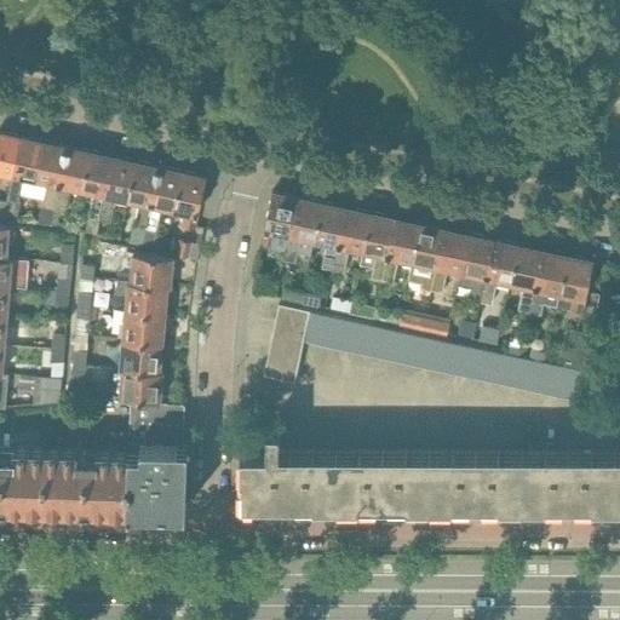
[(0,173),(1,170),(12,172),(21,135),(0,130),(0,173)]
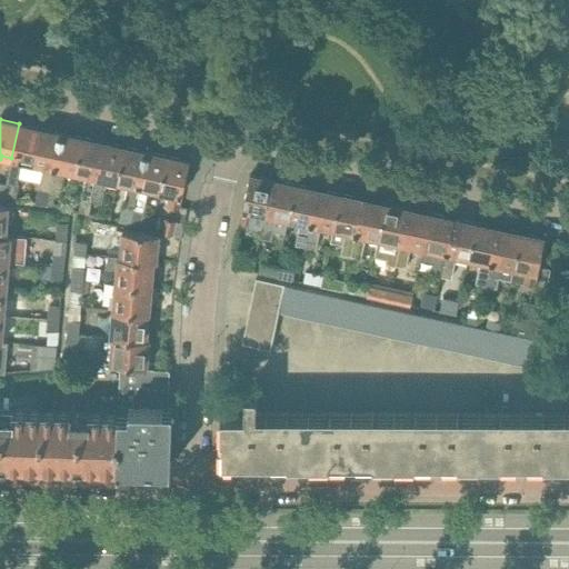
[(32,162),(40,129),(19,123),(11,158),(6,185),(2,199),(13,200),(22,160),(32,162)]
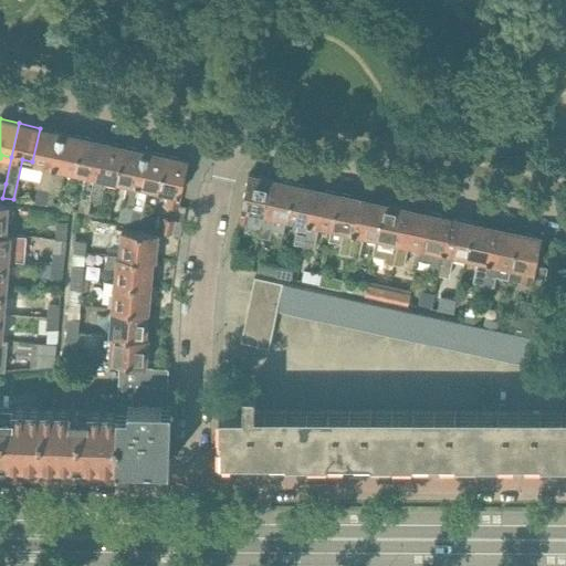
[(49,189),(61,133),(40,128),(32,161),(43,164),(39,187),(40,188),(37,202),(45,203),(48,195),(49,189)]
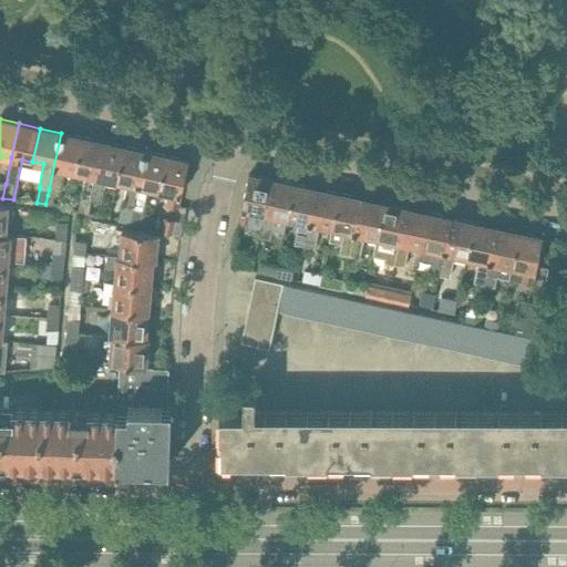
[(64,168),(75,171),(82,137),(61,133),(49,189),(59,192),(64,168)]
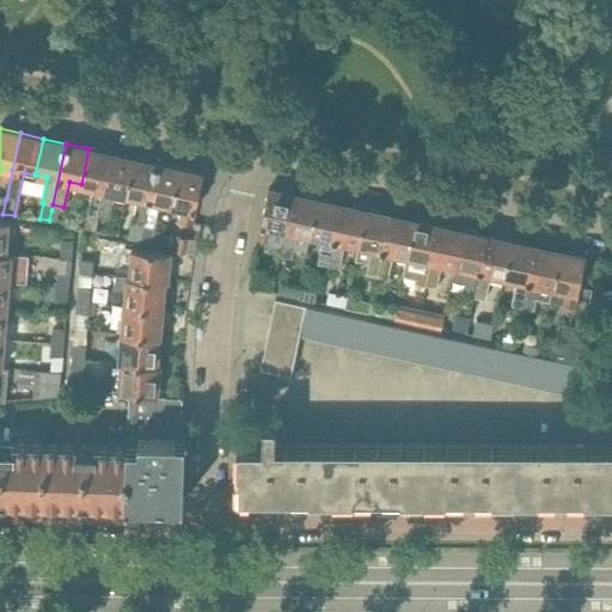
[(98,215),(111,153),(89,148),(81,184),(93,187),(87,213),(89,213),(85,228),(96,231),(98,215)]
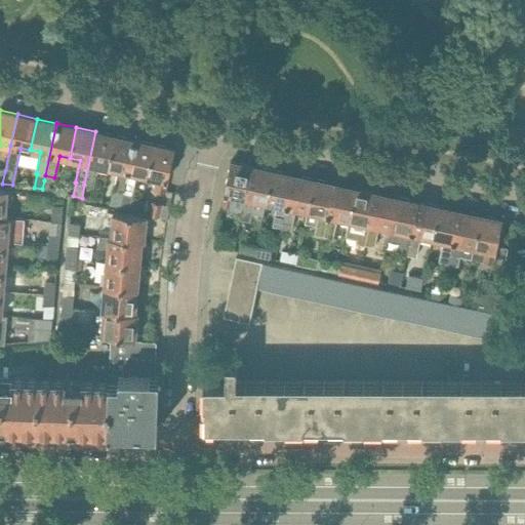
[(98,164),(109,167),(115,135),(95,131),(84,185),(93,187),(98,164)]
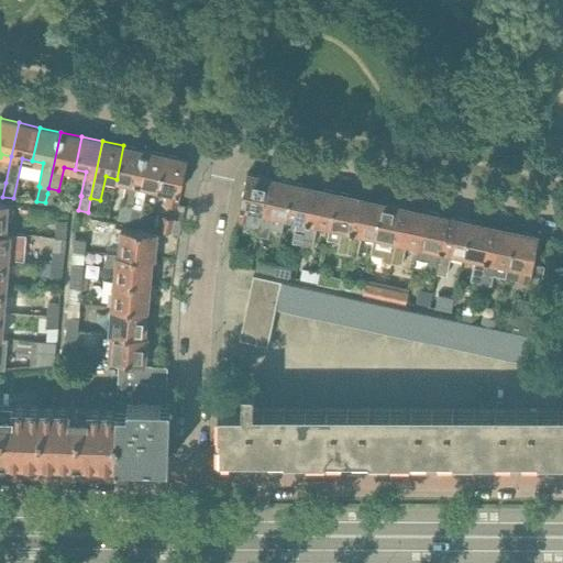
[(123,145),(117,179),(128,181),(122,205),(120,218),(119,219),(129,221),(132,207),(144,150),(136,148),(123,145)]
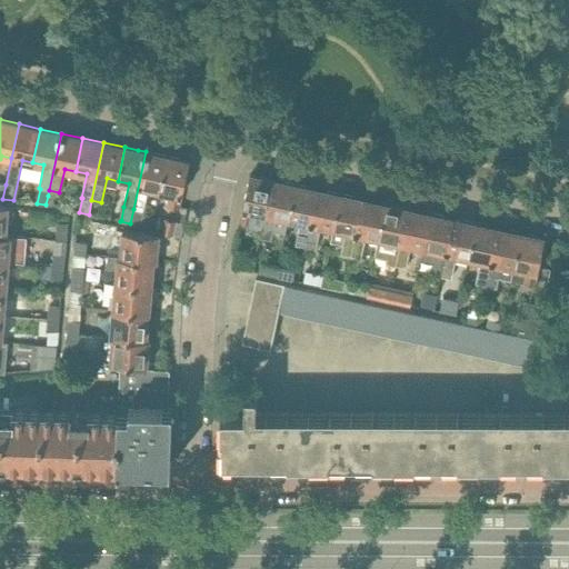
[(133,209),(130,223),(135,225),(141,226),(145,211),(149,188),(160,190),(167,156),(155,153),(146,151),(133,209)]
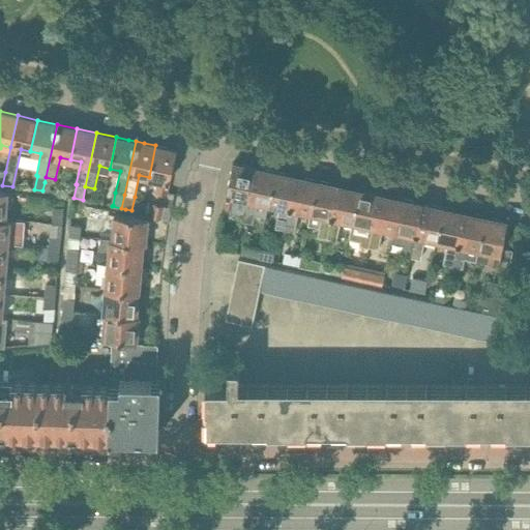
[(175,149),(172,149),(155,145),(149,177),(159,179),(156,193),(166,195),(176,151),(175,149)]
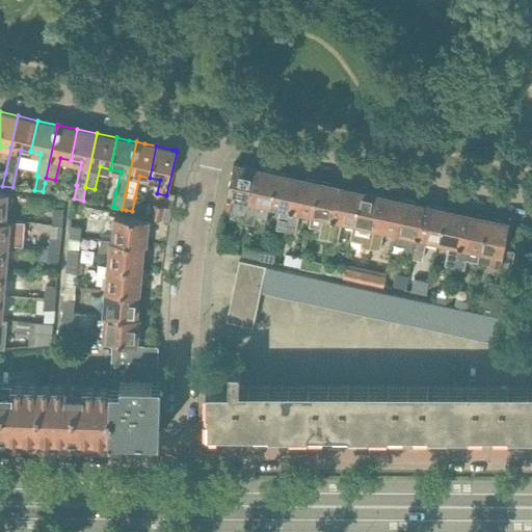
[(244,216),(255,167),(235,163),(233,164),(223,207),(234,210),(233,213),(244,216)]
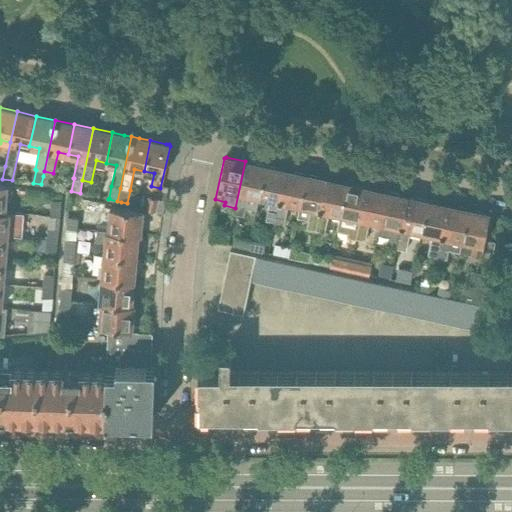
[(256,209),(259,196),(266,166),(245,161),(235,208),(234,213),(243,215),(245,207),(256,209)]
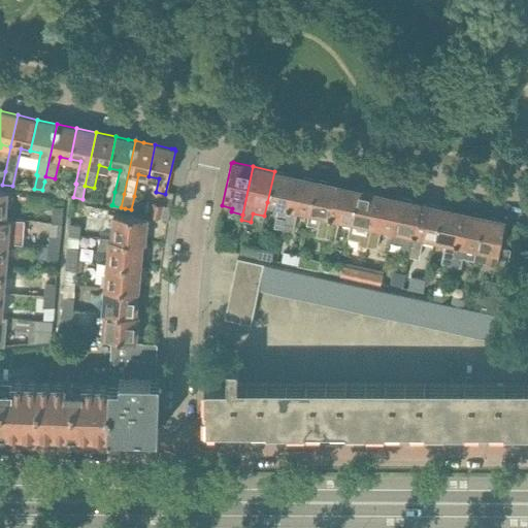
[(284,229),(295,175),(274,171),(267,202),(278,205),(274,227),(284,229)]
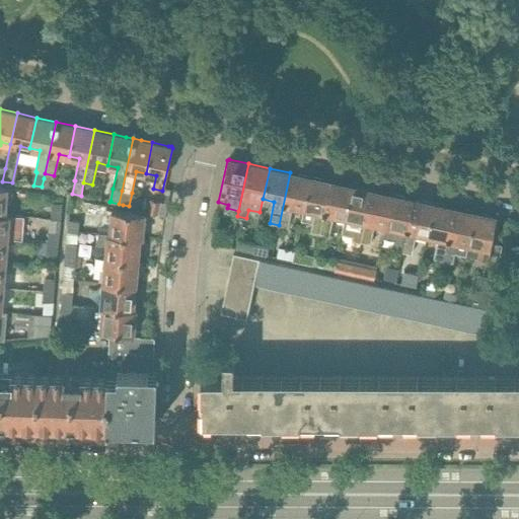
[(304,208),(310,176),(290,172),(279,225),(288,227),(293,206),(304,208)]
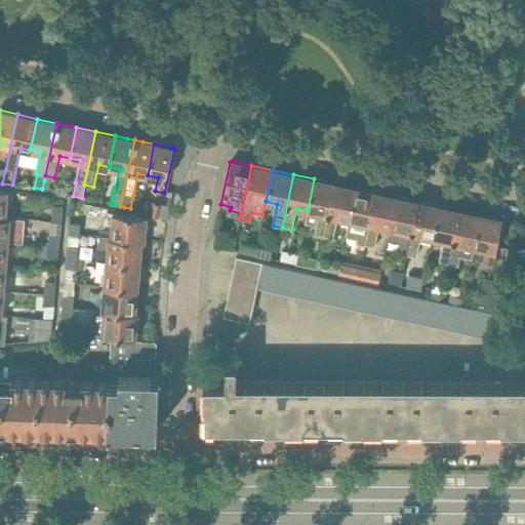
[(323,236),(334,184),(314,178),(308,210),(305,223),(316,225),(314,234),(323,236)]
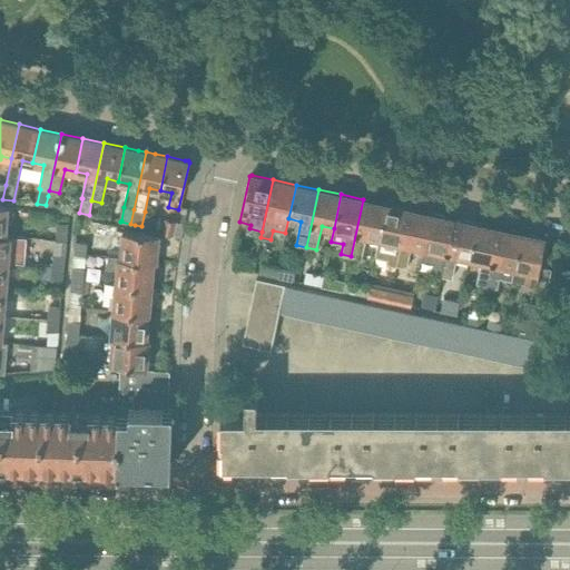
[(379,238),(386,204),(363,199),(351,256),(362,258),(367,235),(379,238)]
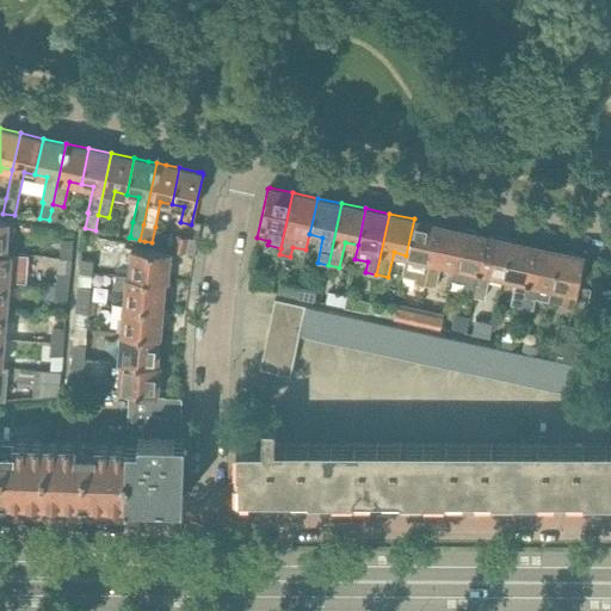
[(0,218),(0,252),(6,253),(7,235),(12,235),(14,221),(0,218)]
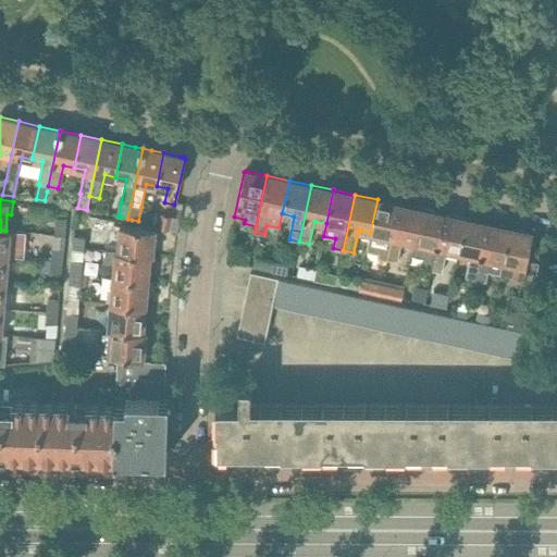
[(387,260),(399,205),(378,199),(370,233),(367,251),(379,254),(378,258),(387,260)]
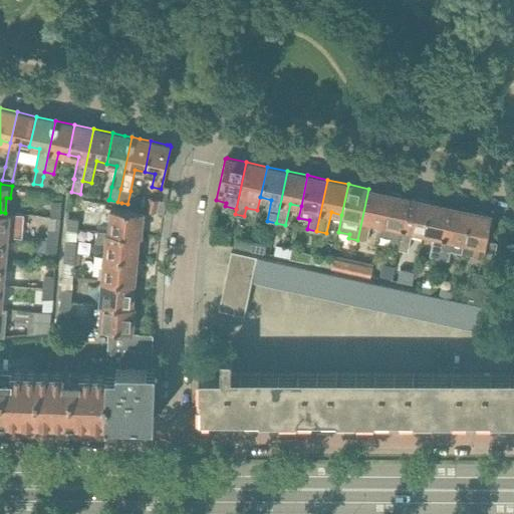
[(382,223),(389,193),(368,189),(357,240),(367,242),(371,221),(382,223)]
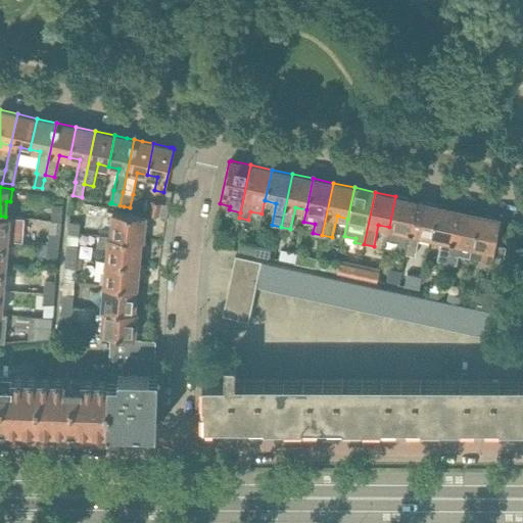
[(396,251),(405,253),(417,200),(395,196),(389,227),(386,239),(398,241),(396,251)]
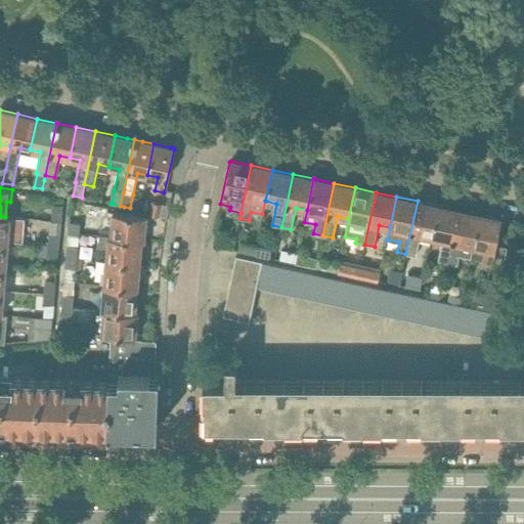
[(431,236),(438,206),(418,201),(405,254),(416,256),(421,234),(431,236)]
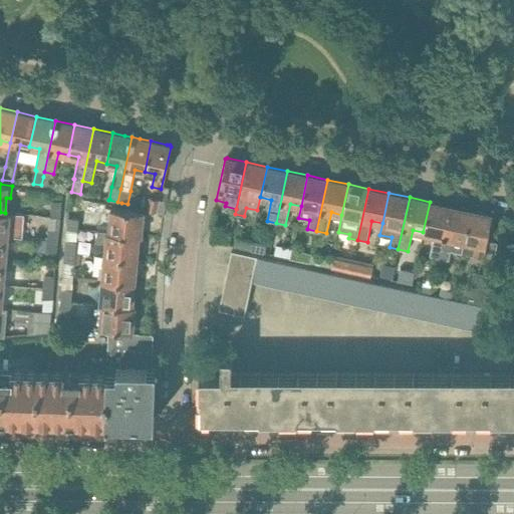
[(156,213),(159,200),(150,198),(147,211),(156,213)]
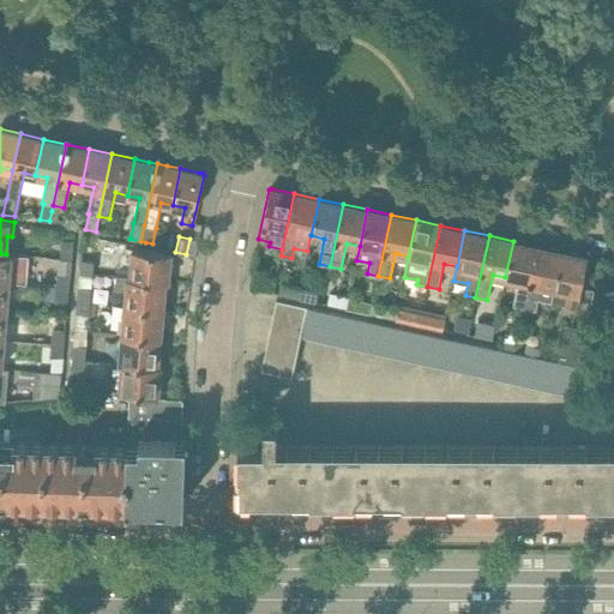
[(71,259),(72,242),(62,241),(61,259),(71,259)]
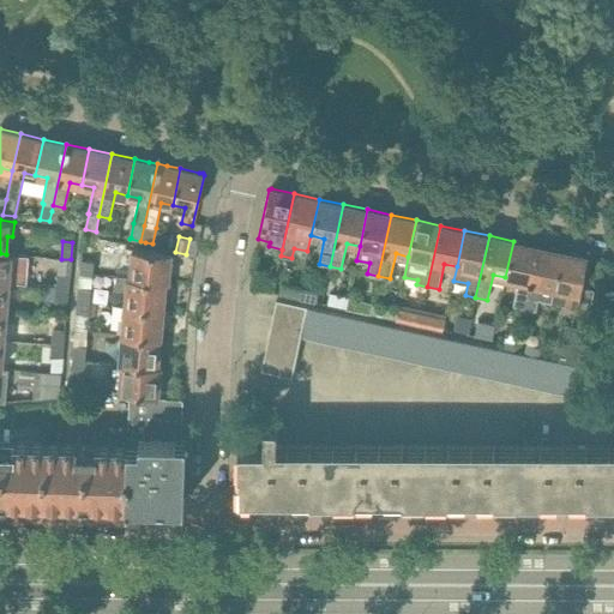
[(524,308),(537,246),(513,241),(505,277),(519,281),(513,306),(524,308)]
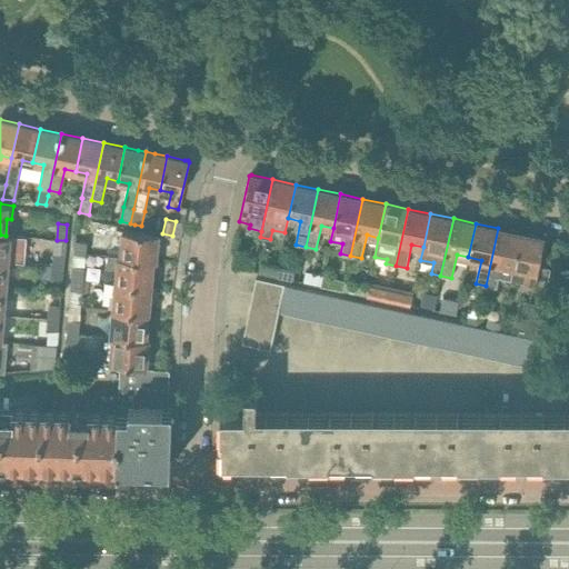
[(510,280),(521,233),(498,228),(486,286),(497,288),(499,278),(510,280)]
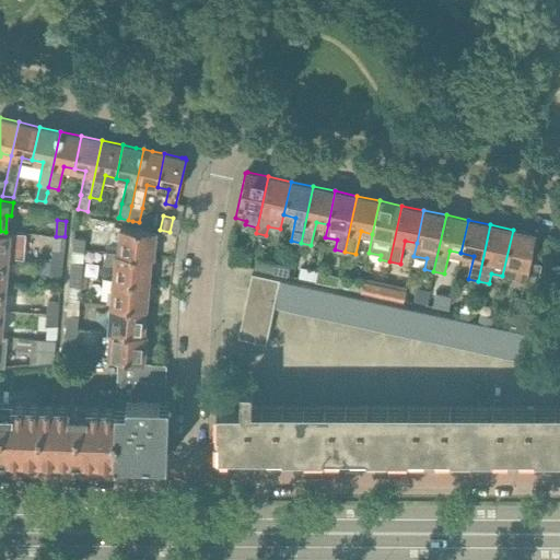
[(154,257),(156,230),(120,226),(119,235),(113,234),(109,238),(108,247),(112,252),(118,253),(151,256),(151,257),(154,257)]
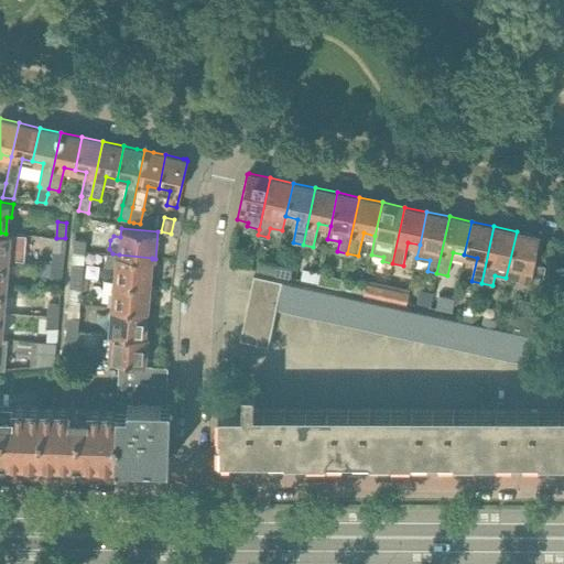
[(529,283),(540,236),(517,231),(506,278),(529,283)]
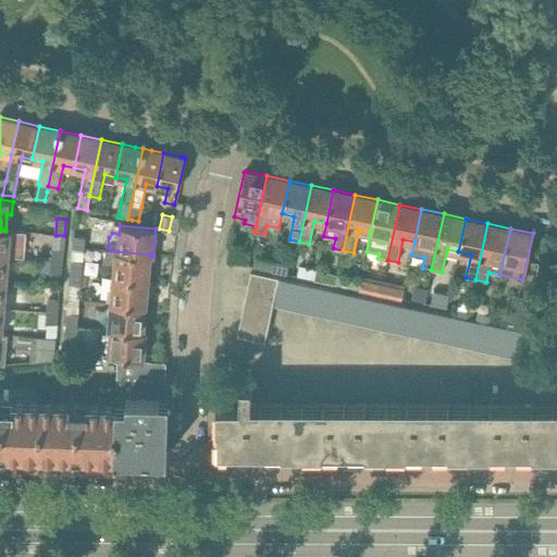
[(10,231),(5,231),(0,230),(0,256),(8,257),(10,231)]
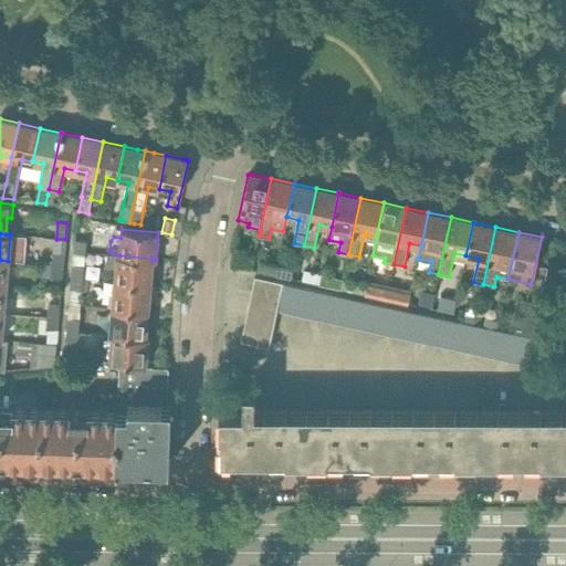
[(83,255),(83,252),(84,244),(73,243),(73,254),(83,255)]
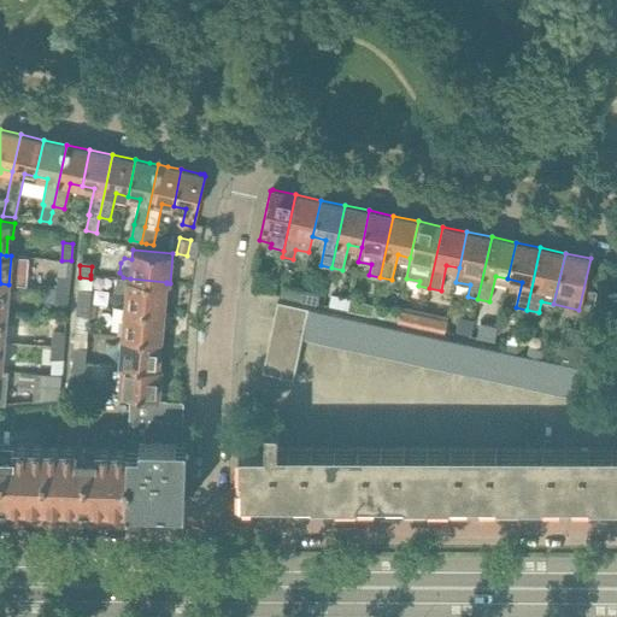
[(251,289),(262,292),(264,276),(253,274),(251,289)]
